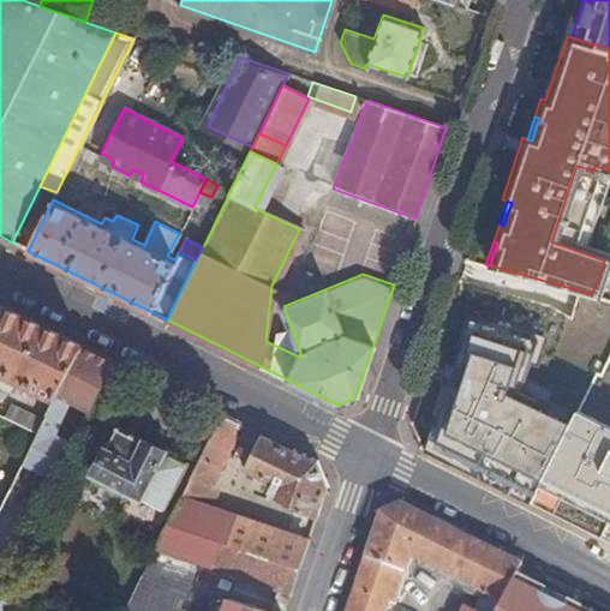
[(79,346),(5,307),(0,316),(0,375),(0,390),(10,395),(16,382),(53,400),(79,346)]
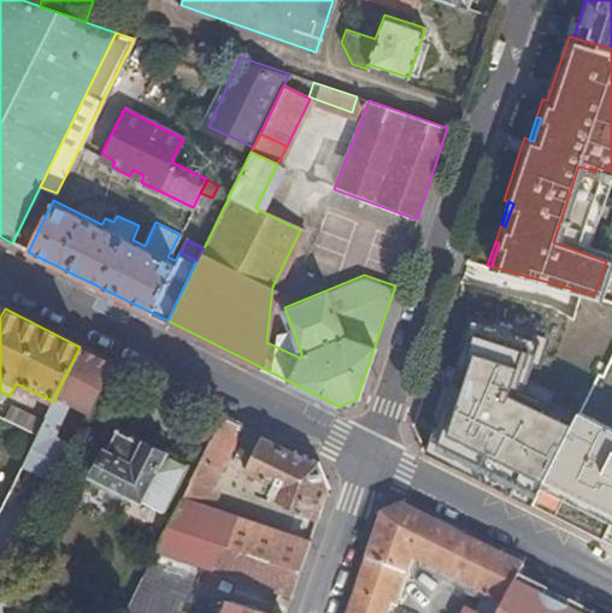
[(424,449),(528,501),(566,423),(533,406),(536,400),(521,392),(541,331),(492,314),(487,328),(469,320),(424,449)]
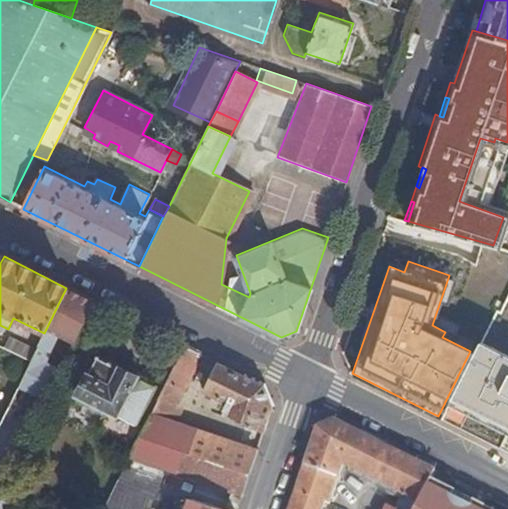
[(438,416),(481,438),(507,381),(507,284),(498,305),(497,308),(492,305),(470,351),(438,416)]
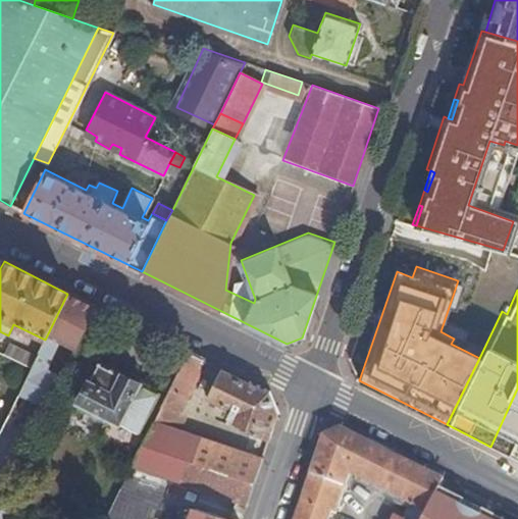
[(93,306),(67,294),(45,340),(36,360),(31,369),(19,392),(46,403),(52,390),(58,376),(44,368),(59,339),(73,346),(93,306)]
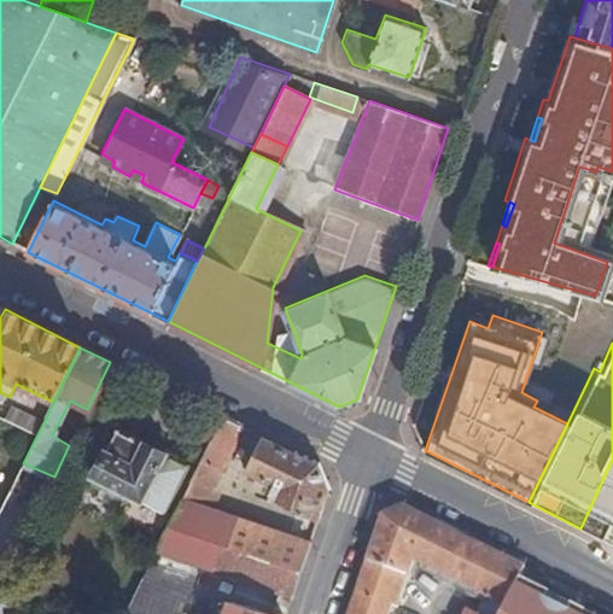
[(0,417),(25,431),(30,420),(0,405),(0,417)]
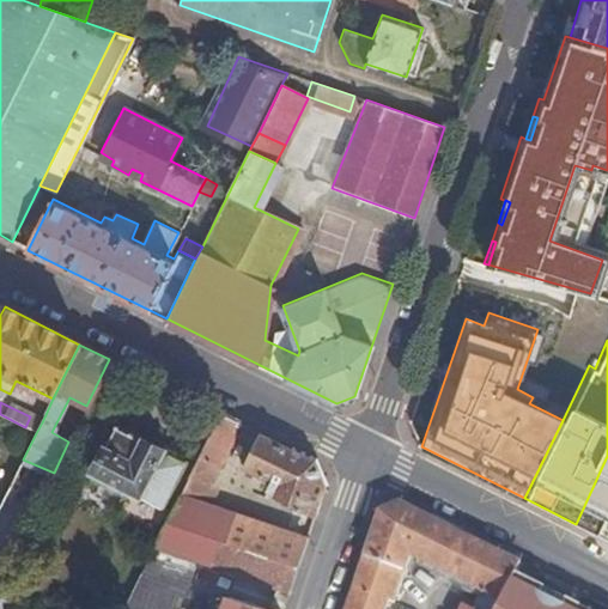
[(238,422),(217,412),(194,460),(216,470),(238,422)]
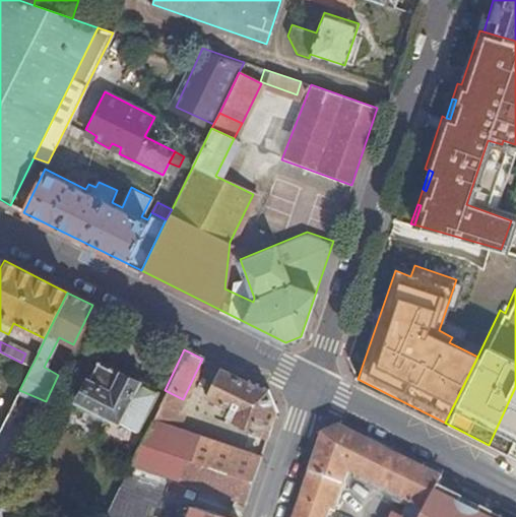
[(21,363),(30,368),(36,359),(25,353),(21,363)]
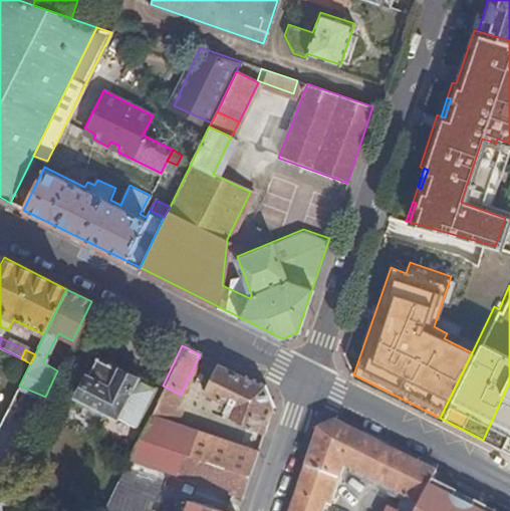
[(76,396),(136,426),(151,394),(153,389),(151,387),(138,379),(138,376),(96,356),(76,396)]
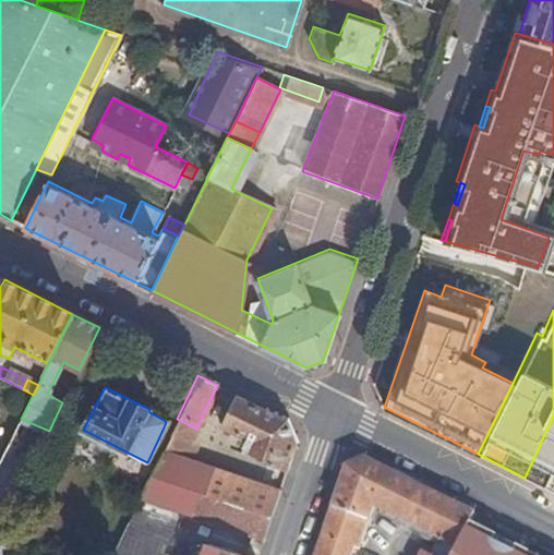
[(247,454),(286,473),(294,446),(284,418),(236,395),(219,426),(245,439),(242,447),(249,449),(247,454)]
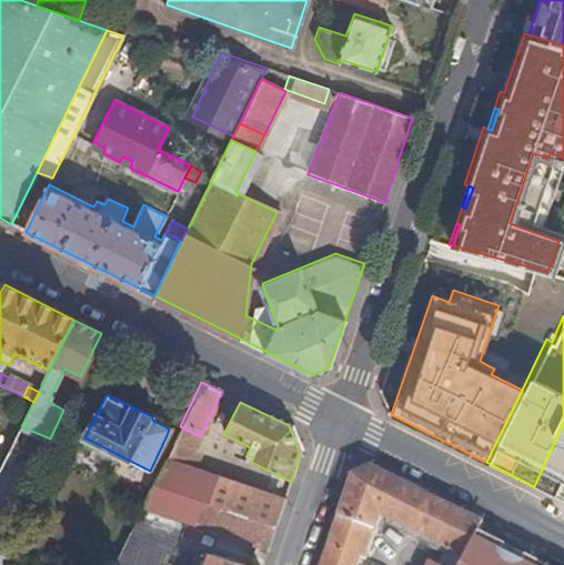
[(172,417),(158,410),(152,420),(167,427),(172,417)]
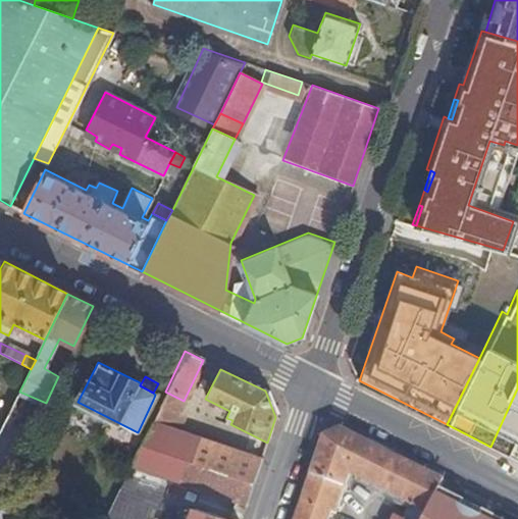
[(517,388),(490,447),(517,460),(517,388)]
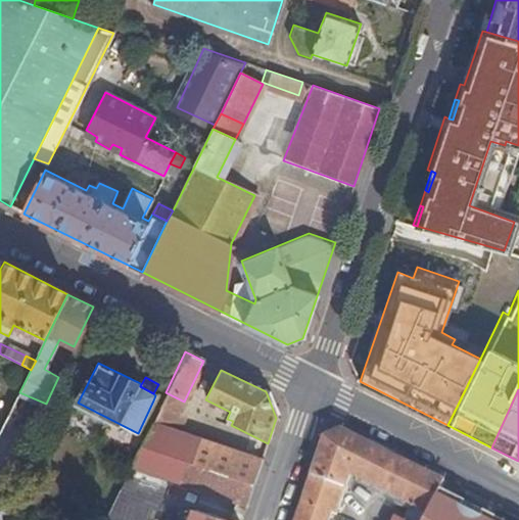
[(35,426),(46,404),(19,392),(8,414),(35,426)]
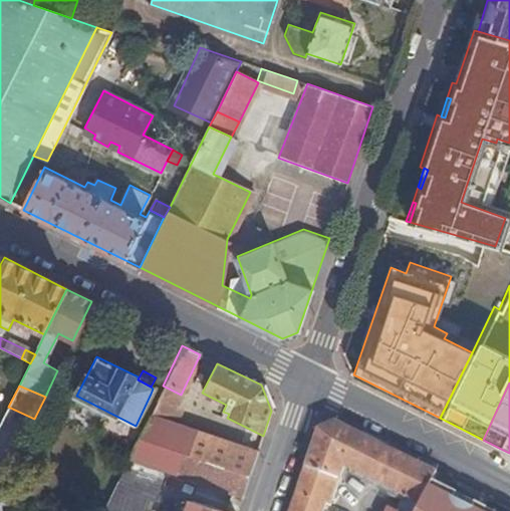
[(166,425),(181,395),(163,386),(158,397),(148,418),(166,425)]
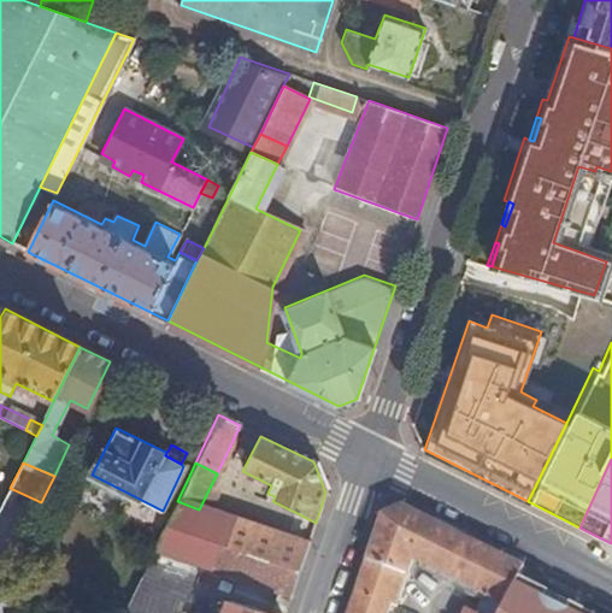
[(189,476),(181,472),(163,511),(169,514),(177,501),(189,476)]
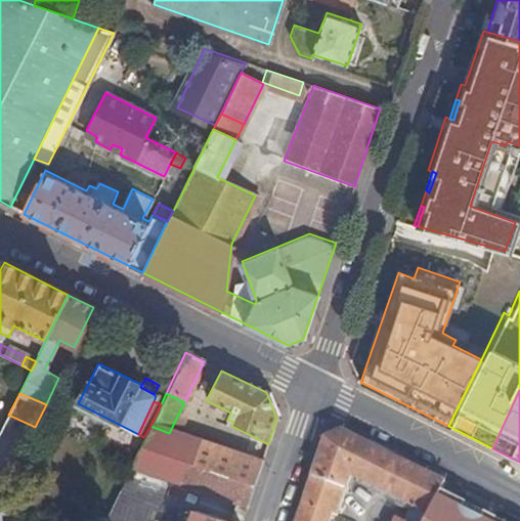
[(246,510),(261,464),(169,433),(150,426),(143,437),(128,470),(246,510)]
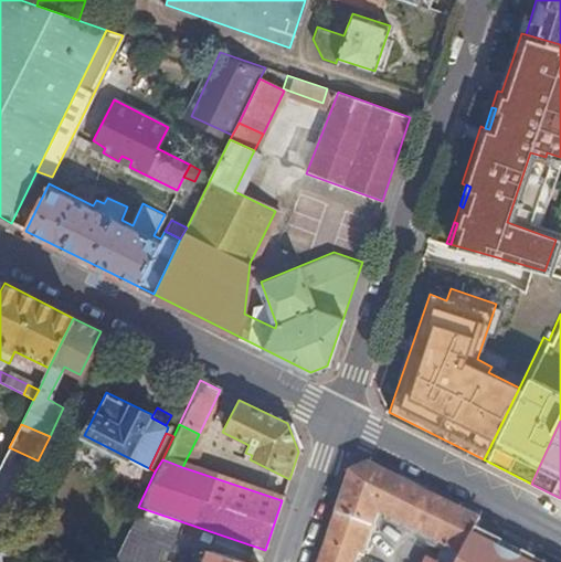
[(457,561),(478,518),(372,465),(347,474),(316,561),(353,561),(357,554),(363,557),(376,517),(380,515),(446,548),(438,561),(457,561)]
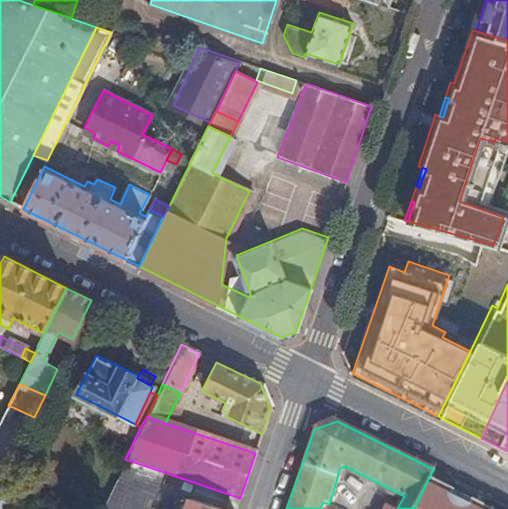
[(493,500),(433,469),(414,508),(494,508),(490,507),(493,500)]
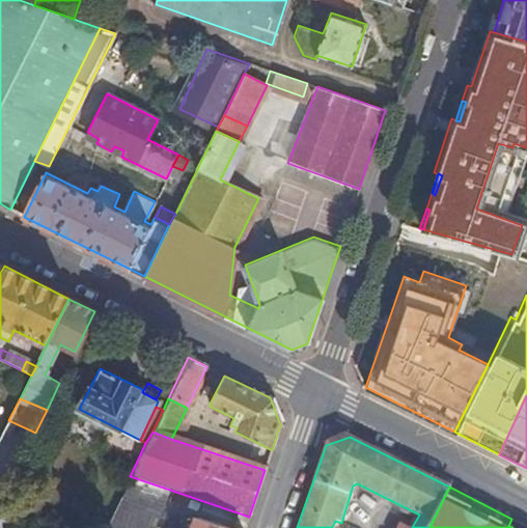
[(3,527),(14,505),(1,500),(0,502),(0,527),(3,527)]
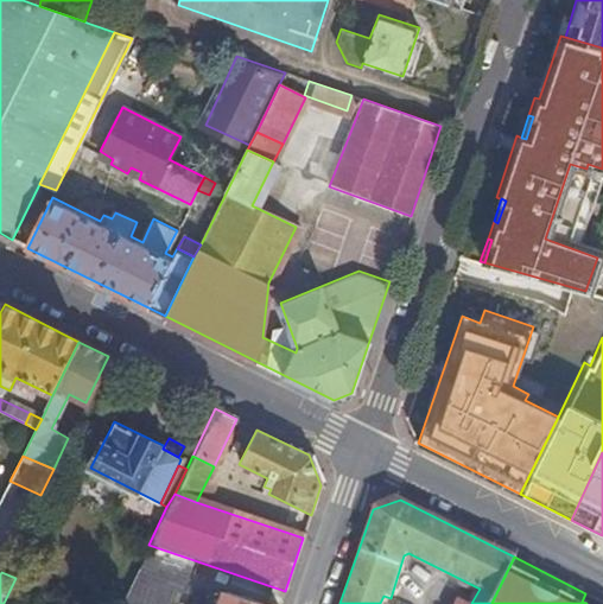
[(133,574),(118,603),(154,603),(164,586),(133,574)]
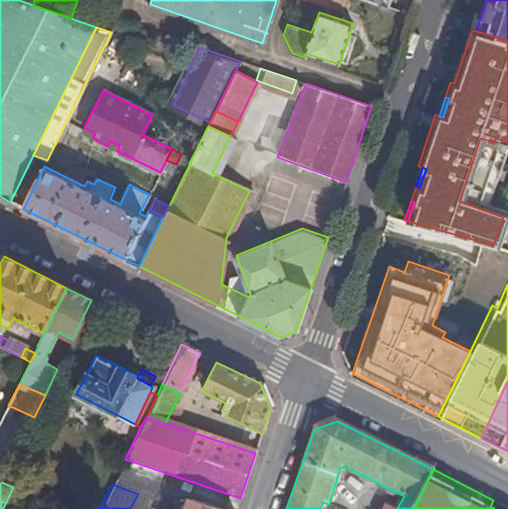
[(507,508),(507,507),(493,500),(490,507),(494,508),(507,508)]
